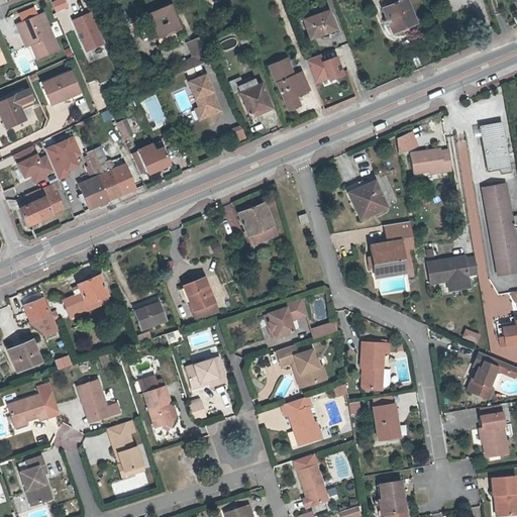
[(56,12),(69,6),(66,0),(54,0),(50,1),(56,12)]
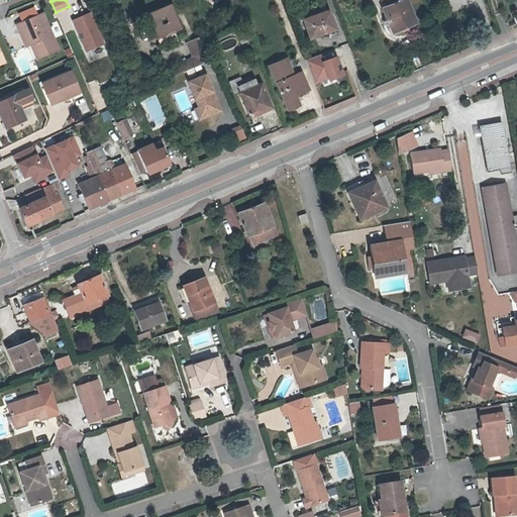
[(407,0),(387,0),(388,1),(382,4),(394,31),(416,21),(407,0)]
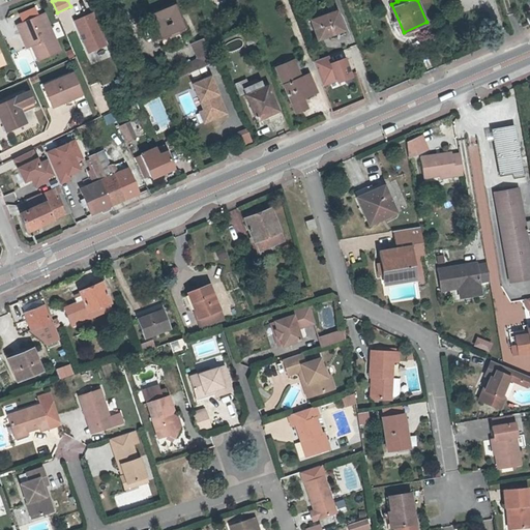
[(175,2),(151,12),(157,26),(162,36),(165,45),(182,37),(181,33),(187,30),(189,26),(186,19),(183,20),(175,2)]
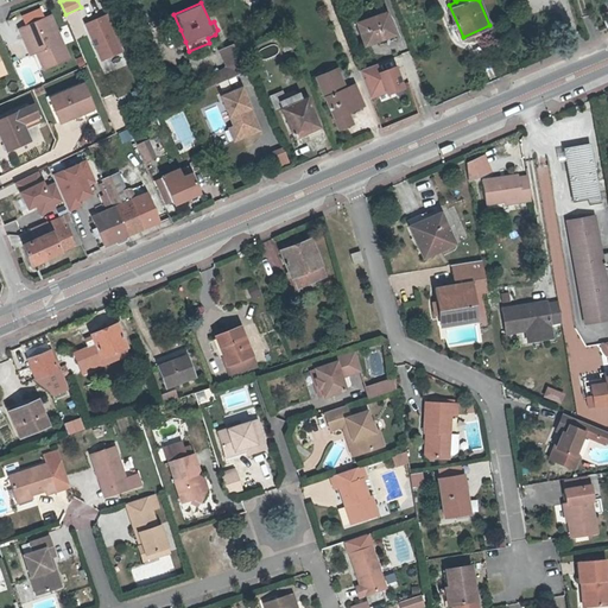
[(380,39),(381,42),(397,37),(386,10),(358,20),(366,44),(380,39)]
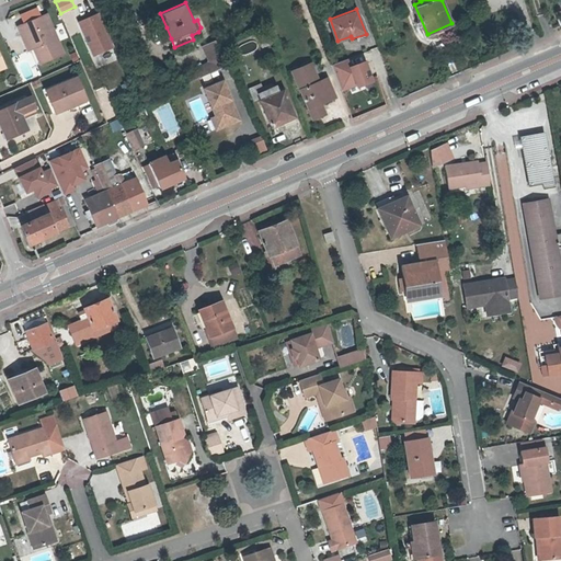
[(115,45),(101,11),(80,21),(95,54),(115,45)]
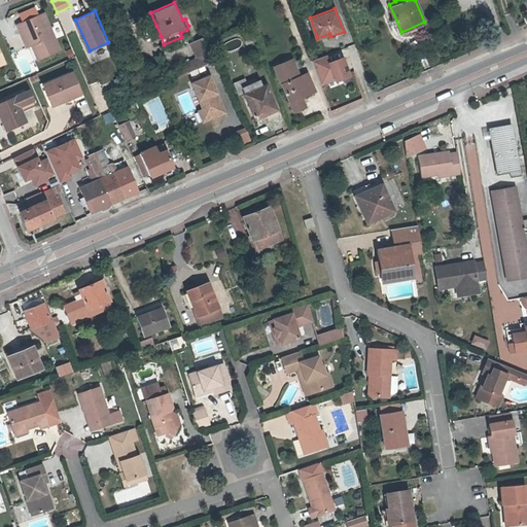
[(27,30),(33,43),(38,58),(60,49),(44,11),(18,23),(22,32),(27,30)]
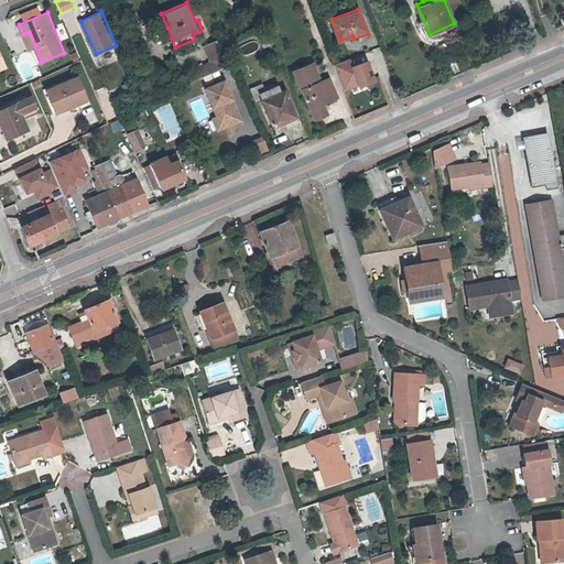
[(134,24),(123,29),(127,36),(138,32),(134,24)]
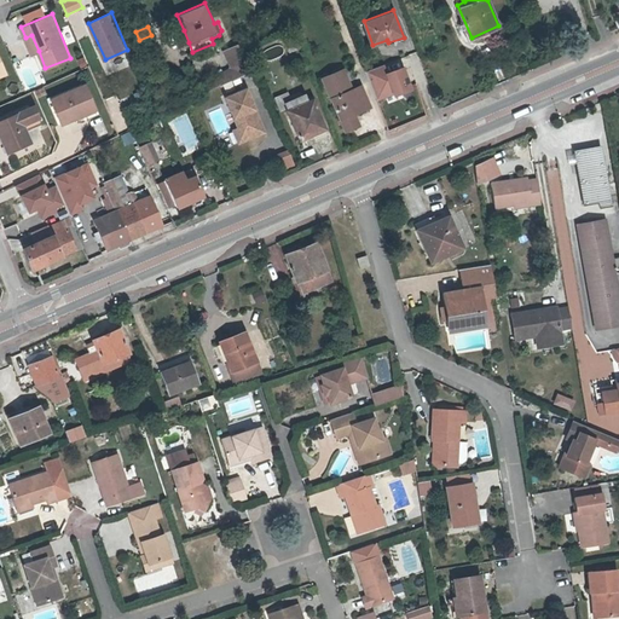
[(32,35),(25,38),(33,53),(39,51),(32,35)]
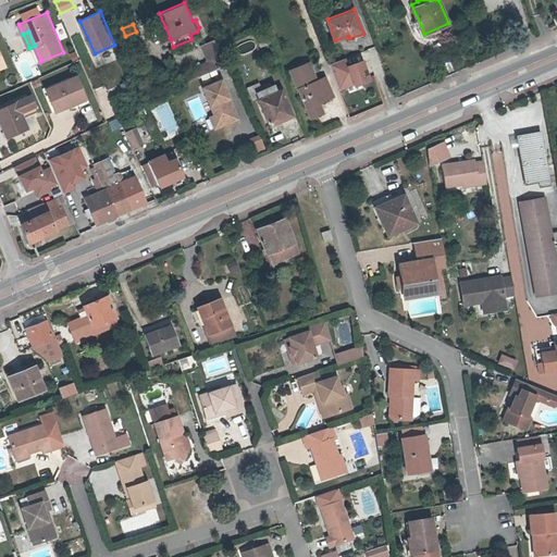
[(136,32),(125,36),(130,47),(140,41),(136,32)]
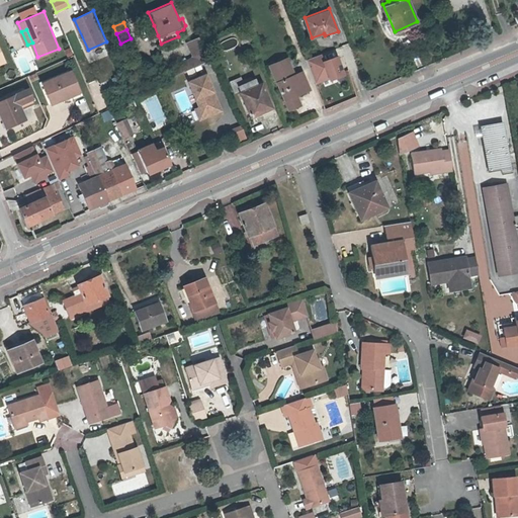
[(199,37),(188,42),(193,55),(201,51),(204,50),(199,37)]
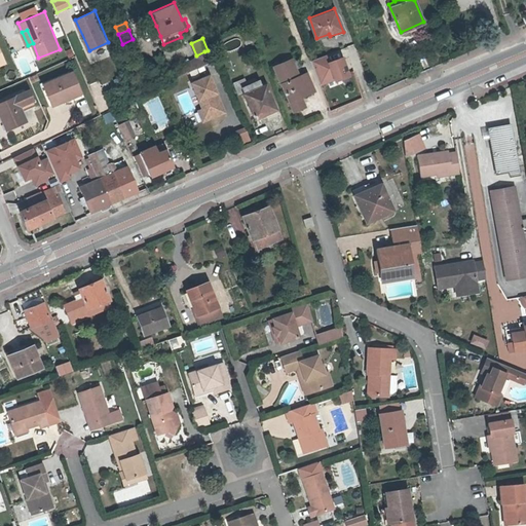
[(199,67),(210,62),(204,51),(196,55),(195,58),(199,67)]
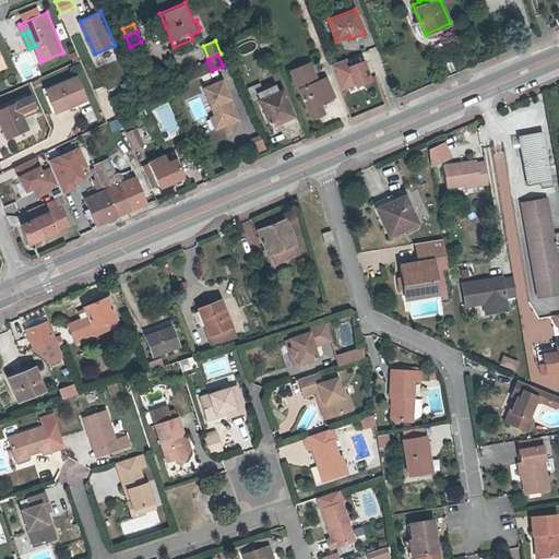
[(351,64),(348,57),(332,62),(342,88),(351,85),(351,83),(356,81),(357,83),(364,80),(365,82),(372,79),(365,59),(351,64)]
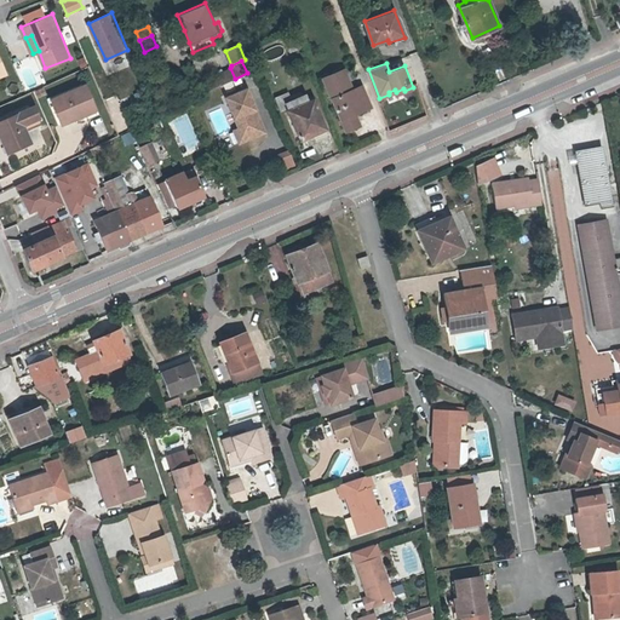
[(230,68),(217,74),(222,85),(235,79),(230,68)]
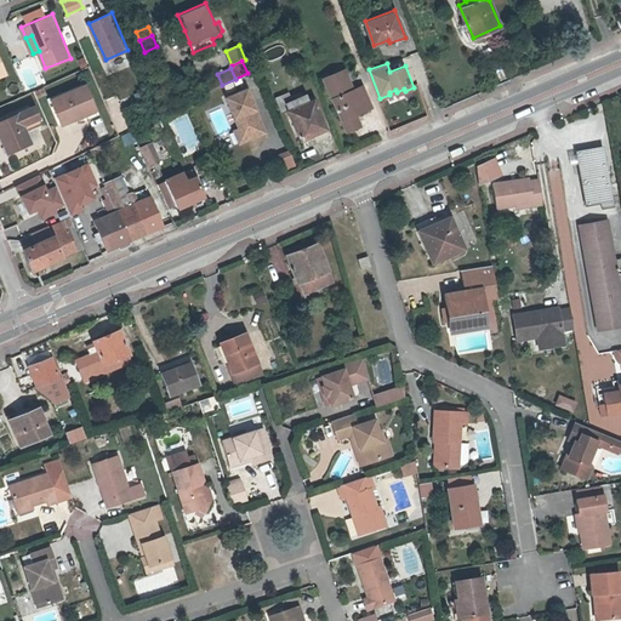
[(328,81),(346,74),(343,68),(325,75),(328,81)]
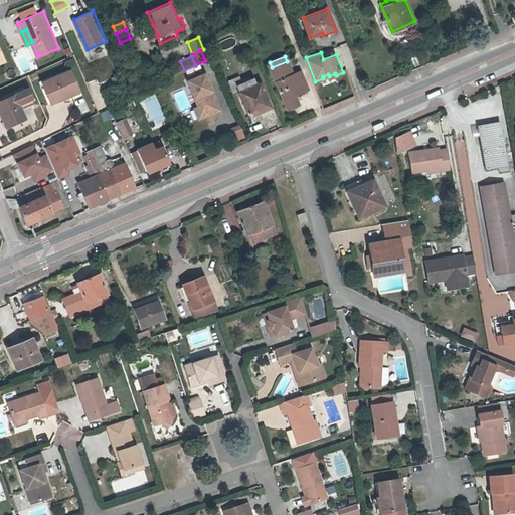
[(287,61),(272,67),(289,111),(301,106),(298,95),(309,90),(302,70),(289,75),(284,64),(287,62),(287,61)]
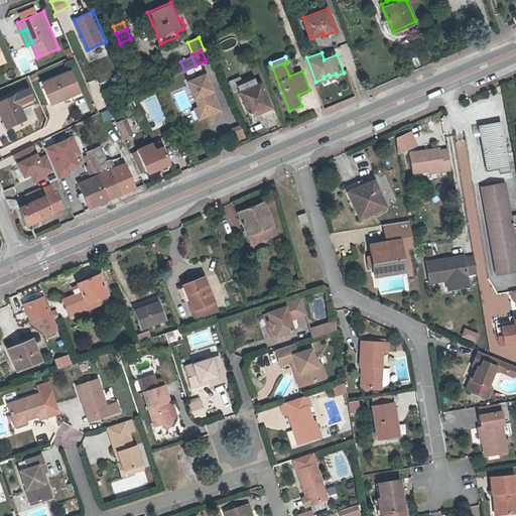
[(71,70),(41,83),(50,102),(66,96),(66,95),(71,92),(78,89),(77,87),(71,70)]
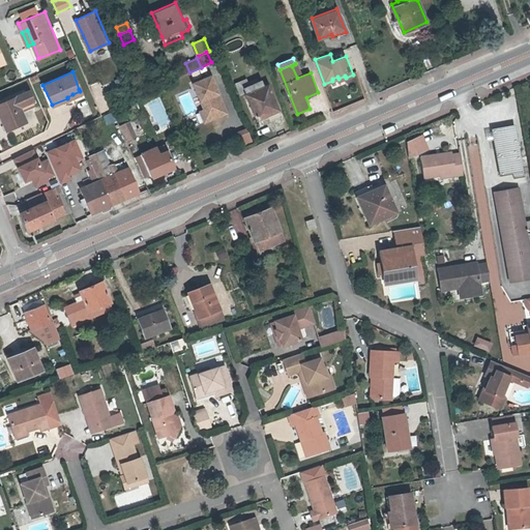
[(213,75),(196,82),(211,119),(229,112),(213,75)]
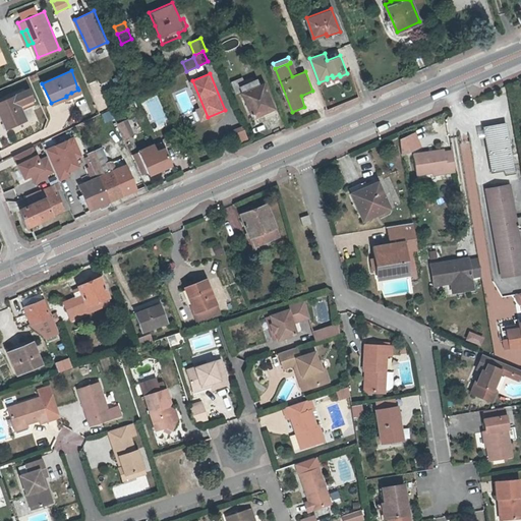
[(234,81),(238,92),(243,91),(253,116),(275,108),(265,83),(261,85),(258,78),(253,80),(252,77),(246,80),(244,77),(234,81)]
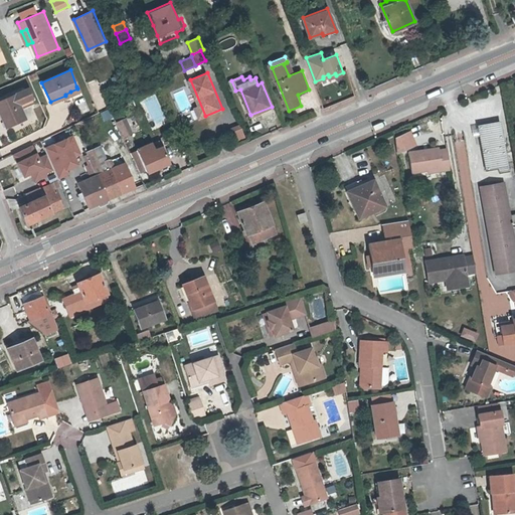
[(6,120),(8,126),(24,118),(19,106),(32,100),(26,88),(0,100),(0,115),(2,121),(6,120)]
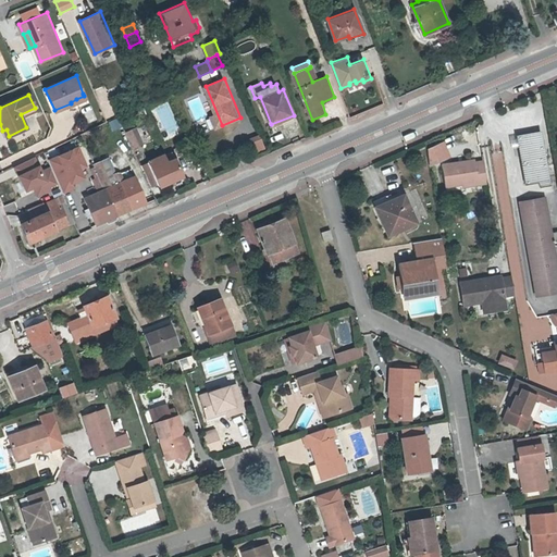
[(130,139),(140,135),(137,127),(126,132),(130,139)]
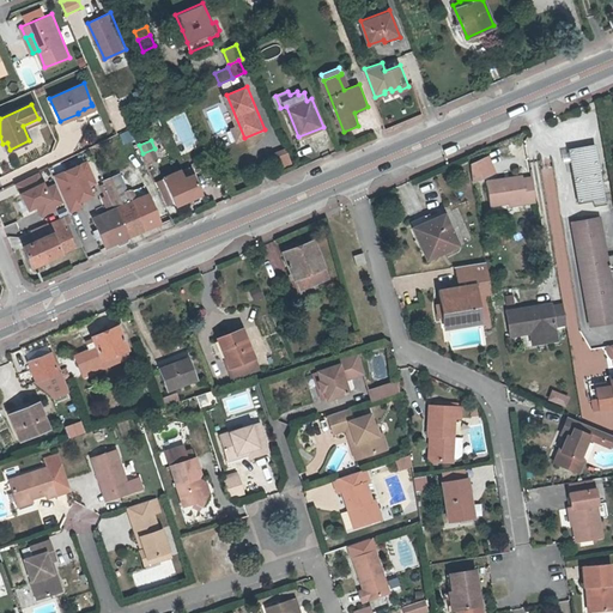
[(595,204),(607,202),(596,143),(569,147),(580,201),(594,199),(595,204)]
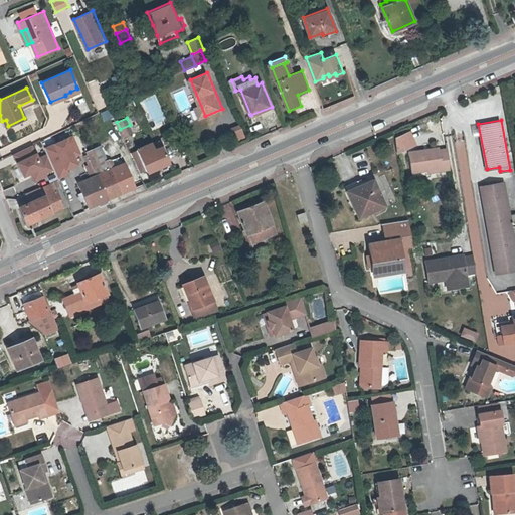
[(124,137),(134,132),(130,125),(120,129),(124,137)]
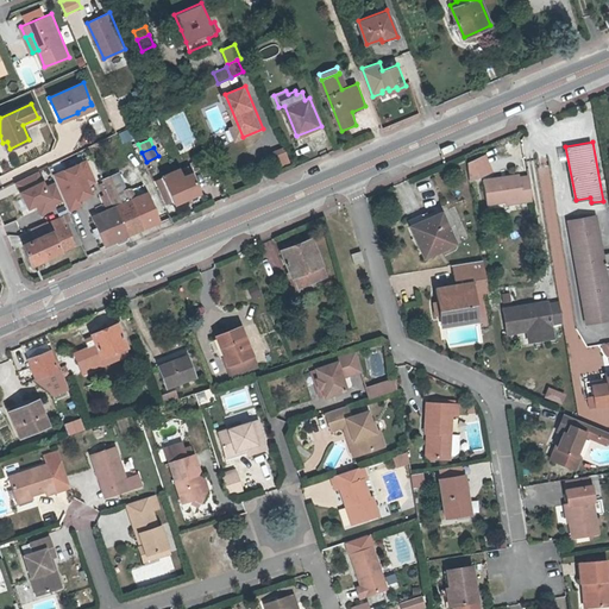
[(282,165),(289,163),(283,148),(276,150),(282,165)]
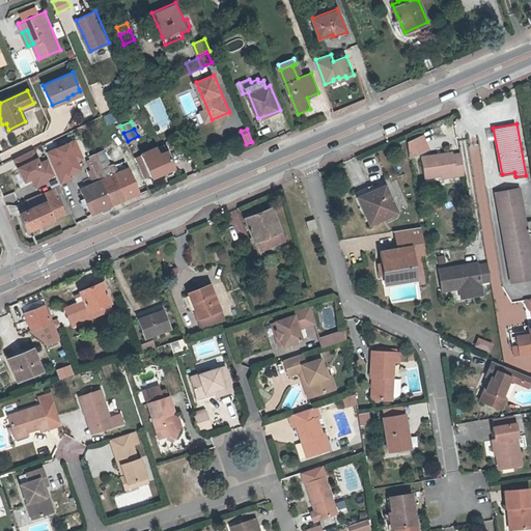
[(83,157),(76,140),(47,152),(60,183),(72,177),(70,172),(75,160),(83,157)]
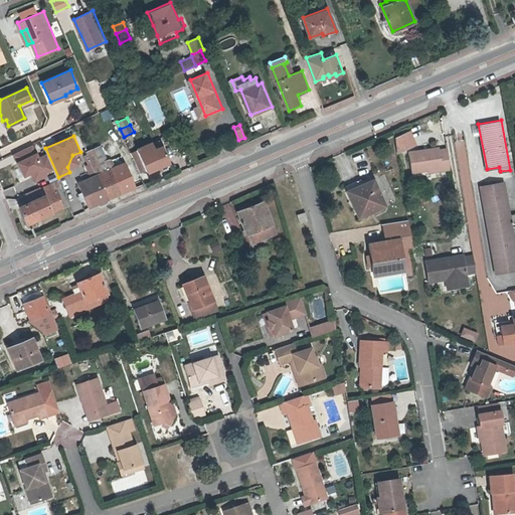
[(409,152),(414,150),(409,137),(397,142),(399,157),(409,152)]
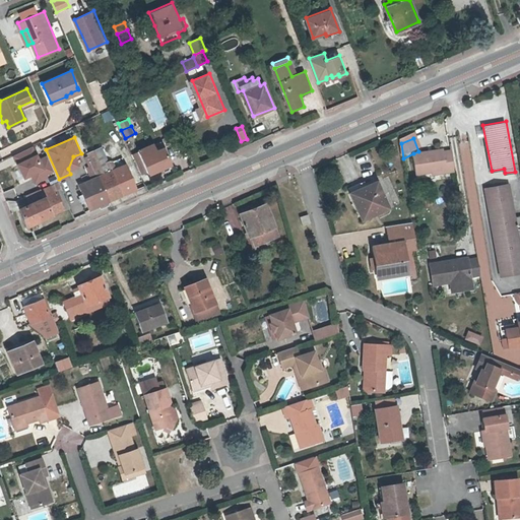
[(137,157),(143,172),(148,170),(150,174),(173,164),(166,147),(166,148),(163,140),(139,150),(141,155),(137,157)]
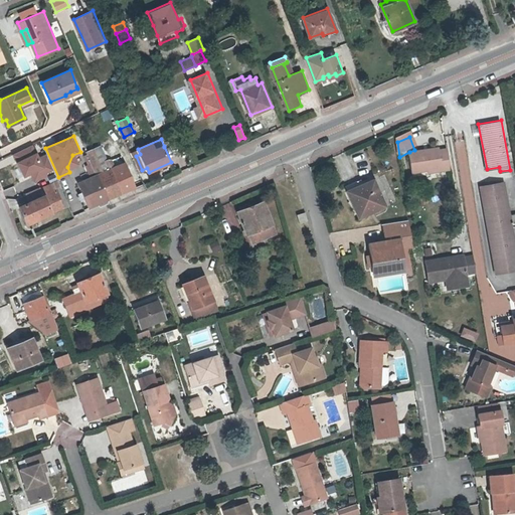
[(38,158),(32,144),(14,153),(24,175),(31,171),(35,180),(46,174),(45,172),(53,168),(47,154),(38,158)]
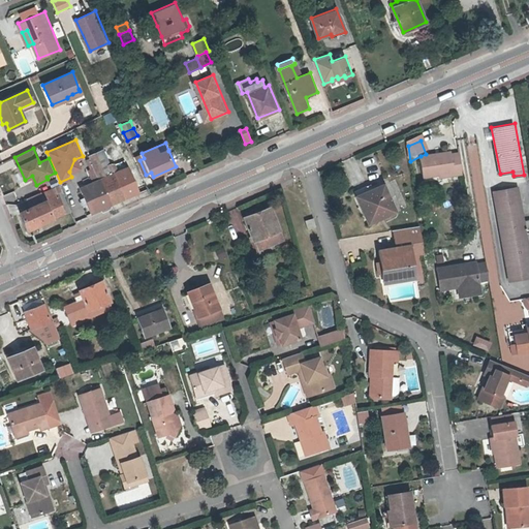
[(93,184),(83,189),(93,213),(141,192),(130,168),(119,173),(116,164),(113,163),(111,163),(104,151),(89,157),(99,181),(93,184)]
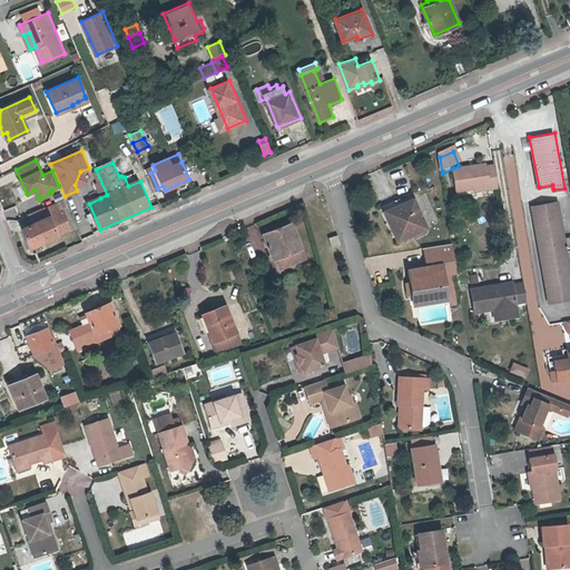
[(499,192),(494,169),(488,170),(488,167),(464,172),(468,195),(491,190),(491,193),(499,192)]
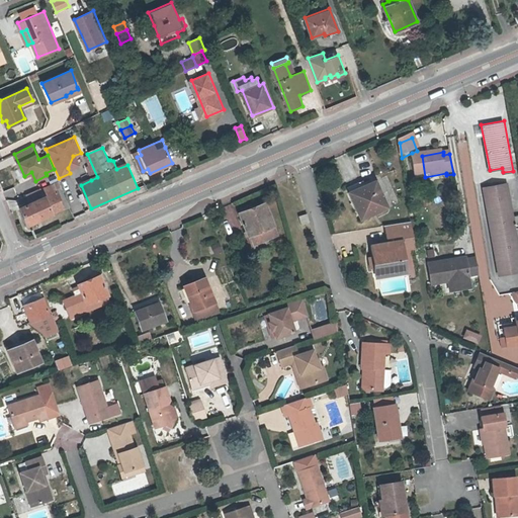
[(425,177),(422,156),(413,157),(417,178),(425,177)]
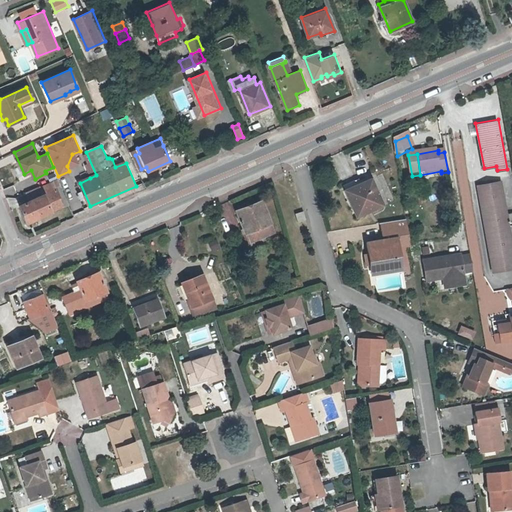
[(361,183),(359,178),(344,185),(358,216),(385,204),(373,178),(361,183)]
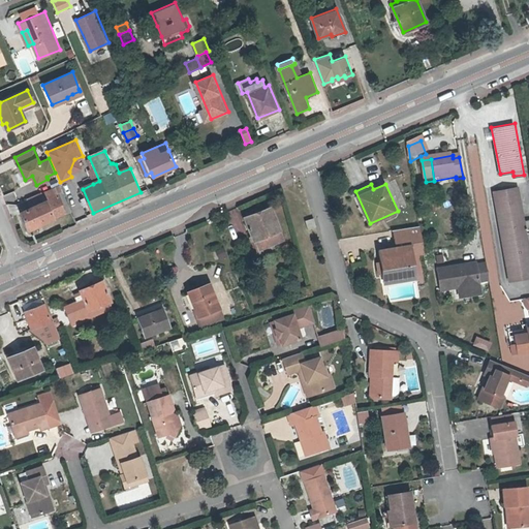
[(528,219),(526,220),(521,187),(496,191),(511,280),(528,276),(528,236),(528,228),(528,219)]
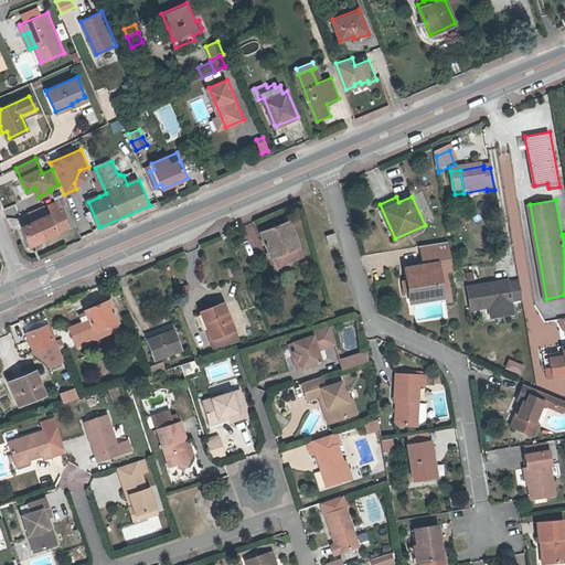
[(30,213),(34,222),(50,215),(63,210),(63,209),(60,201),(30,213)]
